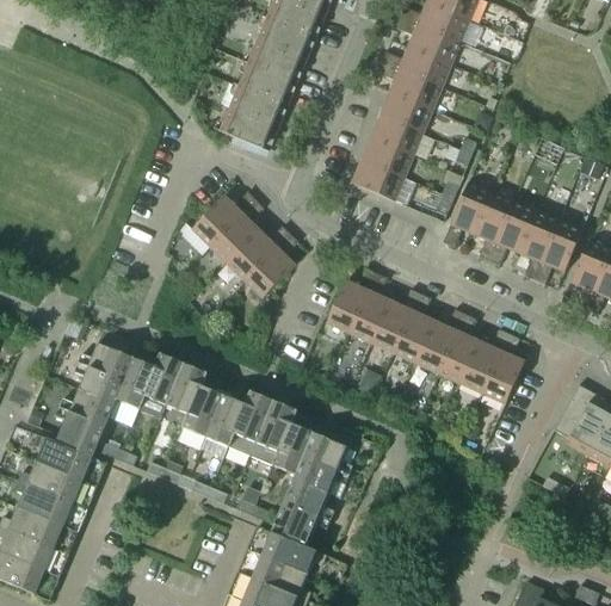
[(261,148),(310,30),(322,0),(272,0),(220,130),(234,136),(232,142),(241,146),(245,140),(261,148)]
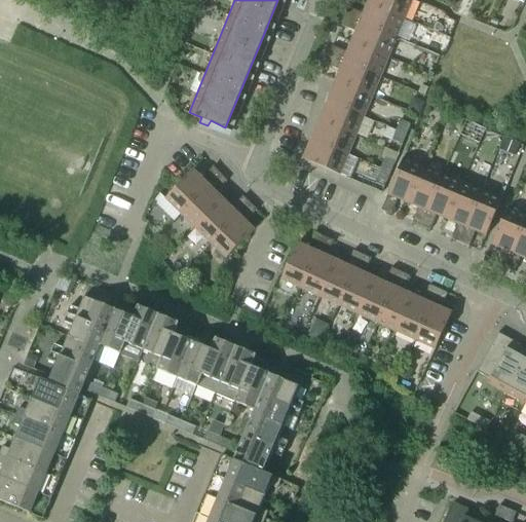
[(396,35),(403,15),(367,0),(363,11),(347,4),(343,13),(396,35)]
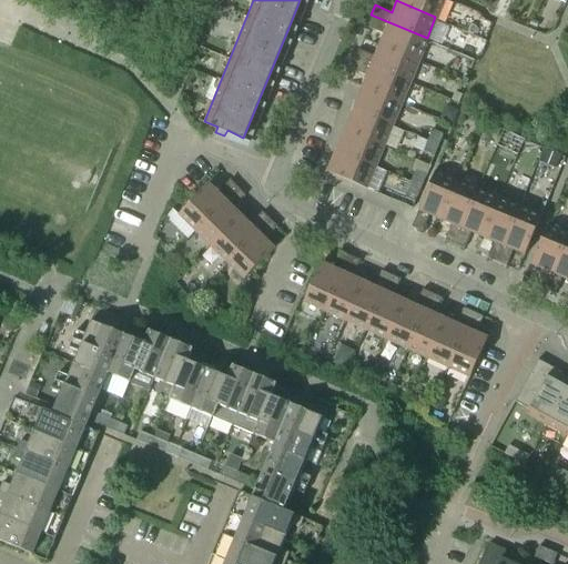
[(435,17),(442,0),(396,0),(435,17)]
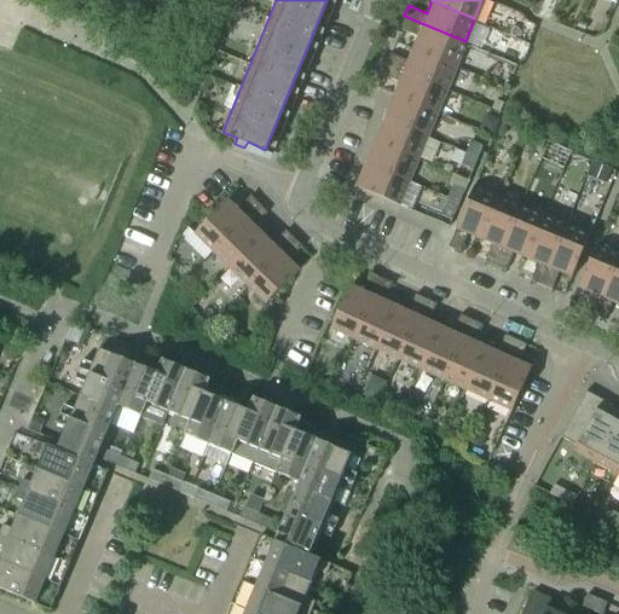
[(456,64),(466,41),(404,16),(400,27),(417,34),(412,46),(456,64)]
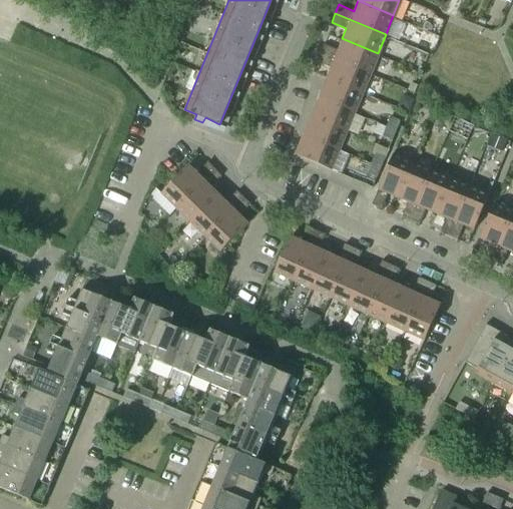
[(370,72),(378,53),(342,38),(338,48),(323,42),(320,51),(370,72)]
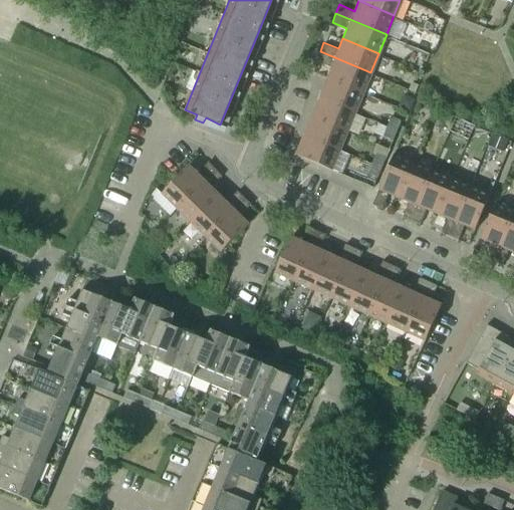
[(362,91),(370,72),(320,51),(316,60),(331,66),(327,76),(362,91)]
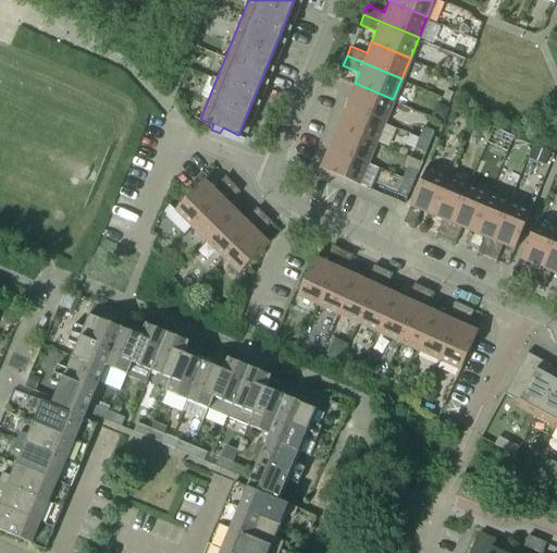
[(384,120),(393,99),(355,83),(346,103),(384,120)]
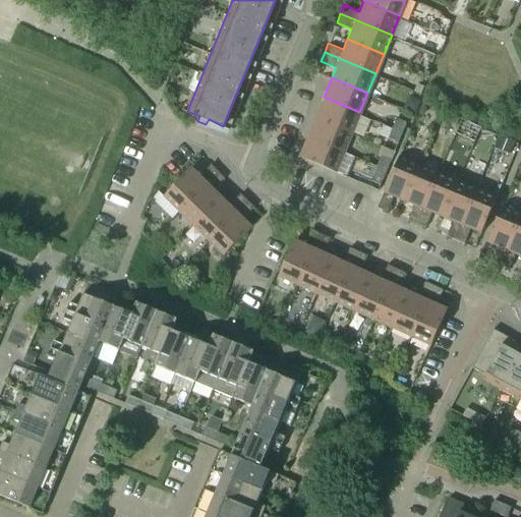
[(351,131),(359,112),(324,97),(315,116),(351,131)]
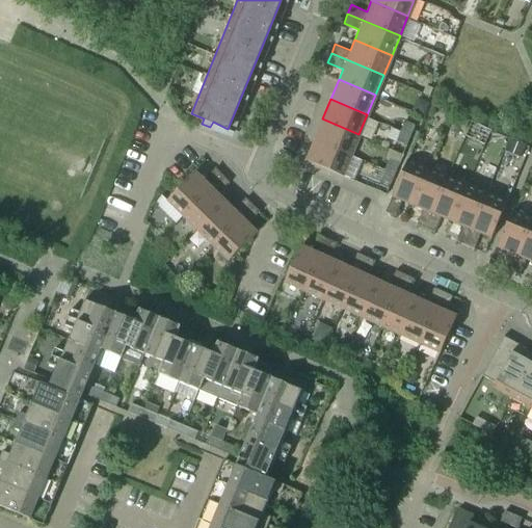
[(351,154),(358,134),(322,119),(314,138),(351,154)]
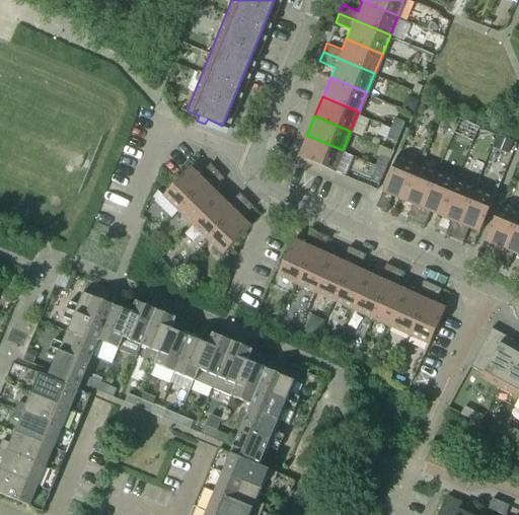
[(400,130),(404,120),(394,116),(390,125),(400,130)]
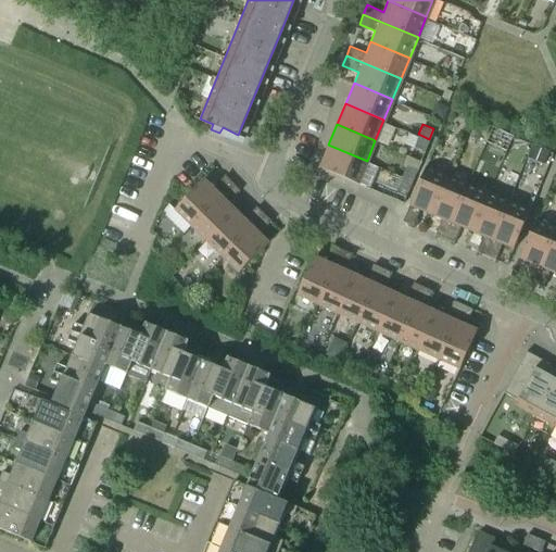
[(425,149),(429,139),(418,134),(414,145),(425,149)]
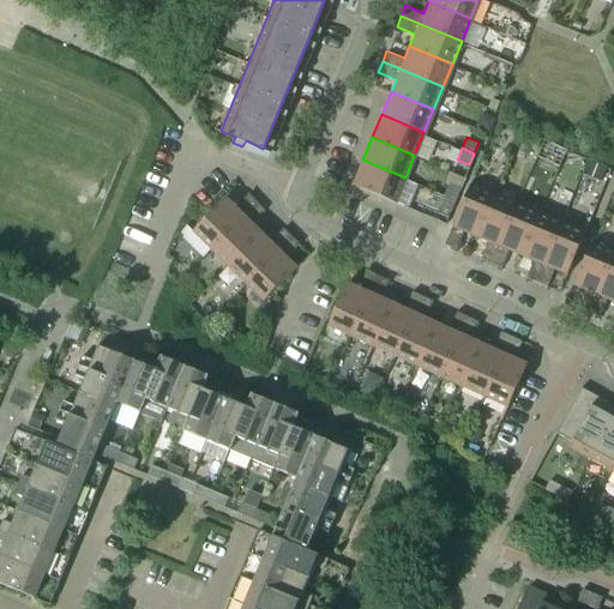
[(395,200),(405,178),(362,160),(353,182),(395,200)]
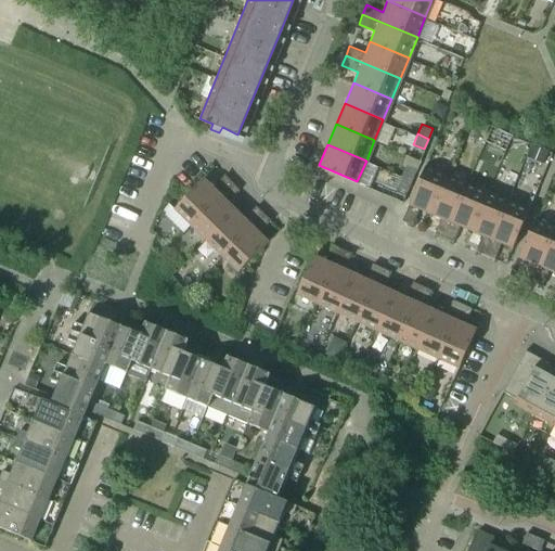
[(411,179),(415,168),(404,164),(400,175),(411,179)]
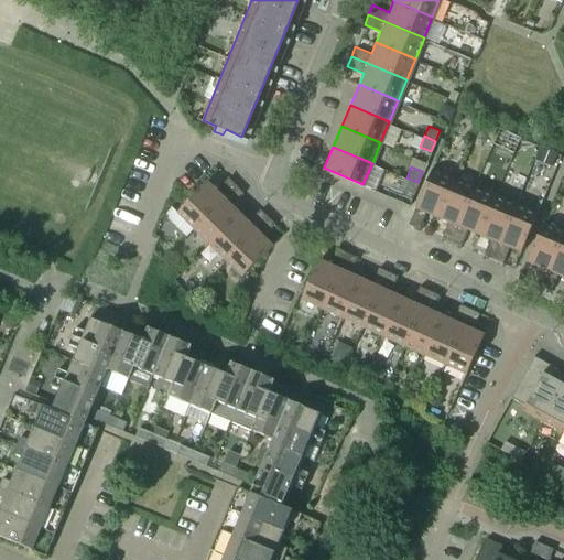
[(436,215),(455,170),(454,169),(451,175),(431,167),(408,223),(419,227),(425,211),(436,215)]
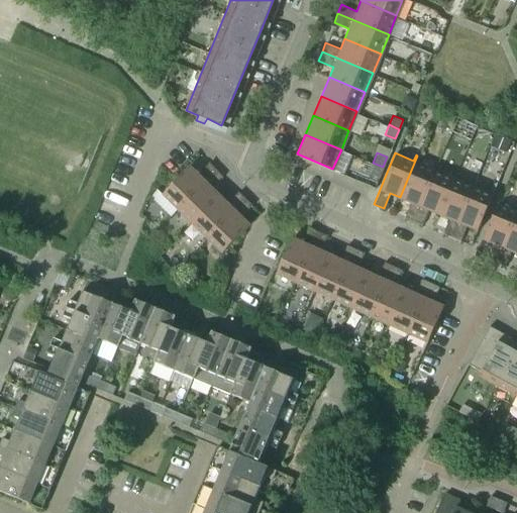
[(413,220),(434,169),(417,162),(419,157),(417,156),(400,197),(410,201),(404,216),(413,220)]
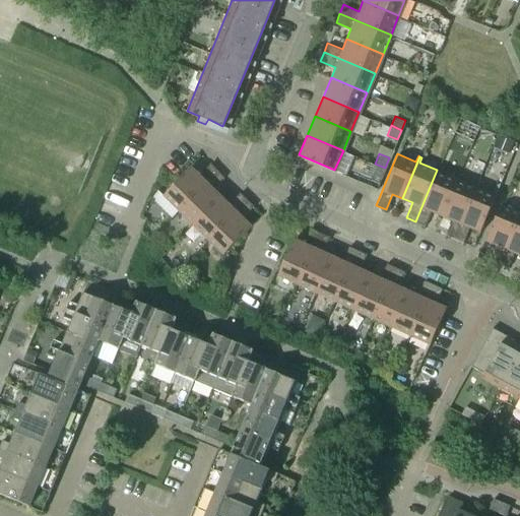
[(178,208),(216,169),(209,163),(198,174),(190,166),(163,193),(178,208)]
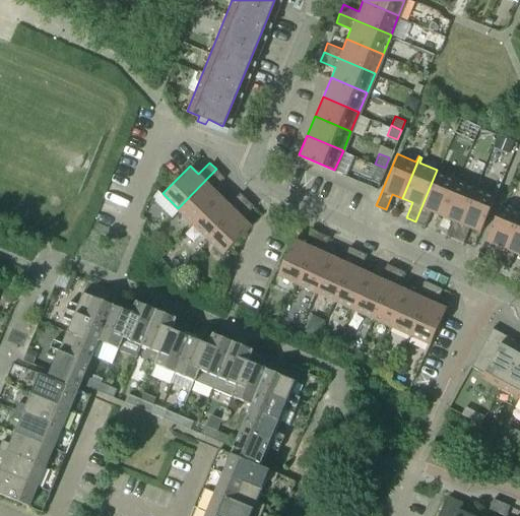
[(381,178),(385,168),(375,164),(371,173),(381,178)]
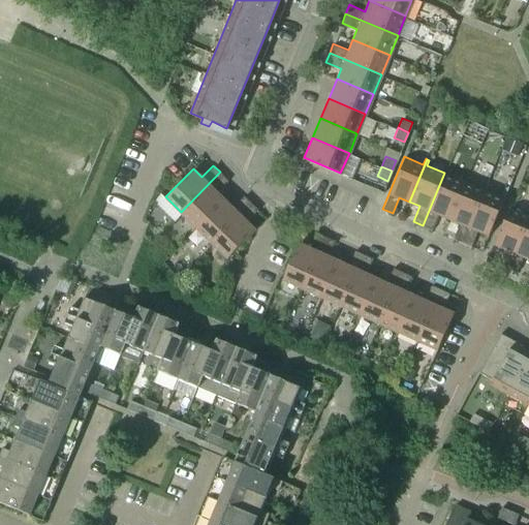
[(195,226),(224,198),(216,190),(227,179),(220,172),(181,212),(195,226)]
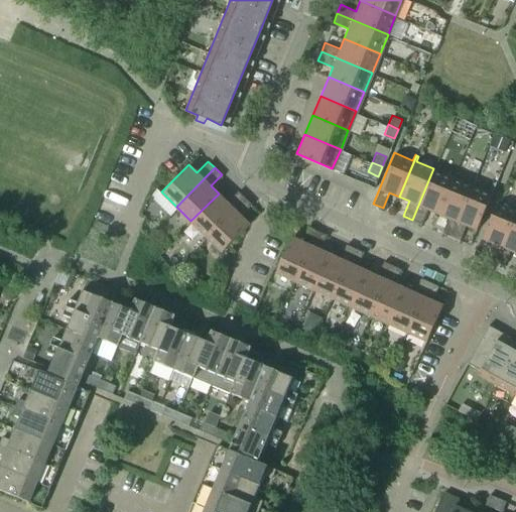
[(437,213),(455,171),(453,170),(450,175),(433,168),(412,220),(420,223),(427,208),(437,213)]
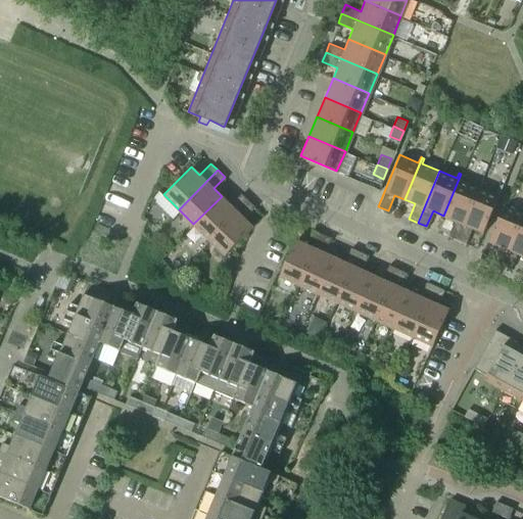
[(456,238),(478,187),(460,180),(463,174),(461,174),(443,216),(454,220),(447,235),(456,238)]
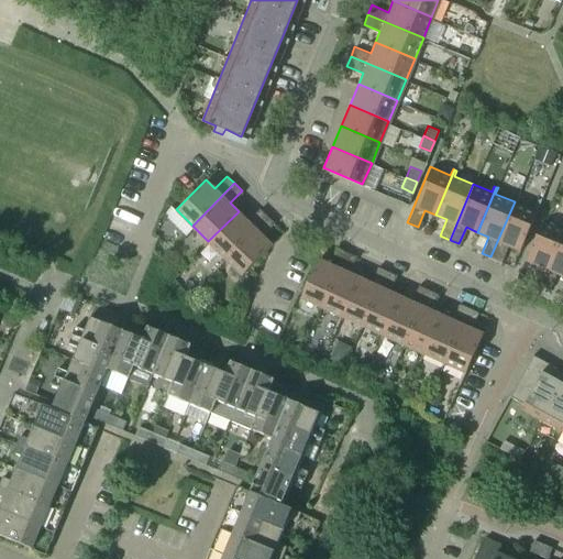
[(519,250),(536,210),(515,201),(490,256),(500,261),(507,244),(519,250)]
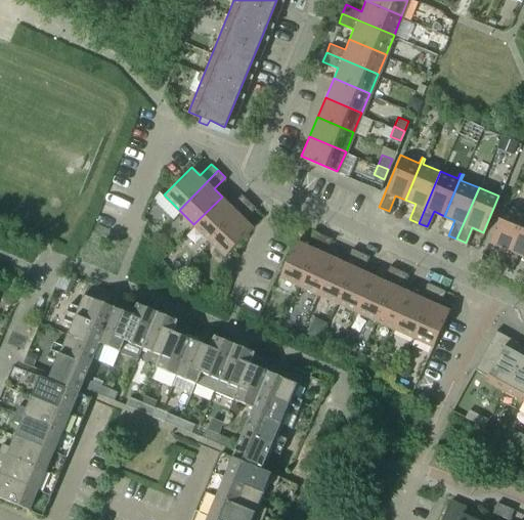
[(209,240),(248,200),(242,192),(229,205),(222,197),(193,224),(209,240)]
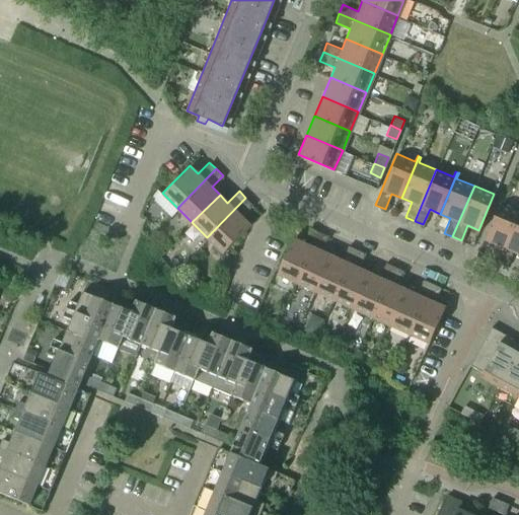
[(222,252),(247,226),(249,224),(241,216),(252,204),(245,198),(207,237),(222,252)]
